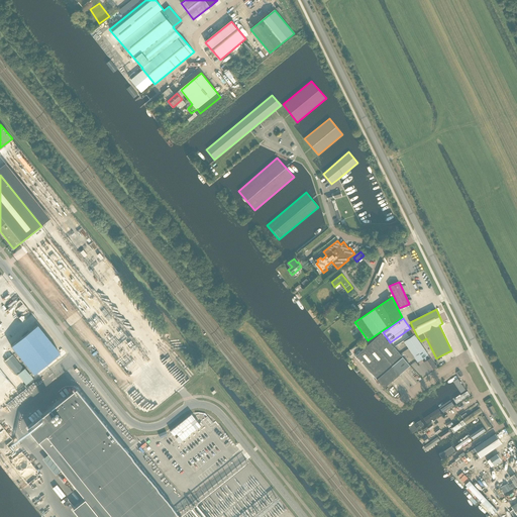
[(37,325),(11,346),(33,375),(60,353),(37,325)]
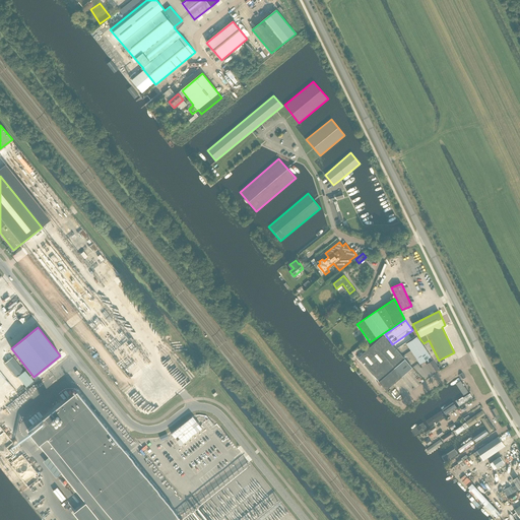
[(386,390),(412,368),(391,343),(390,344),(383,336),(359,358),(386,390)]
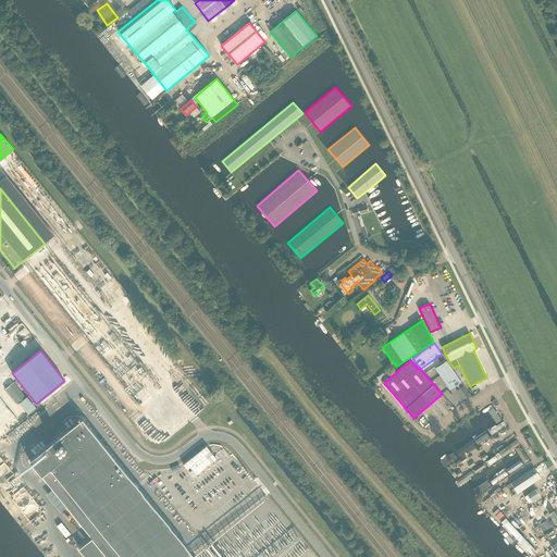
[(463,399),(470,395),(461,382),(446,360),(435,368),(450,390),(458,384),(461,387),(457,390),(463,399)]
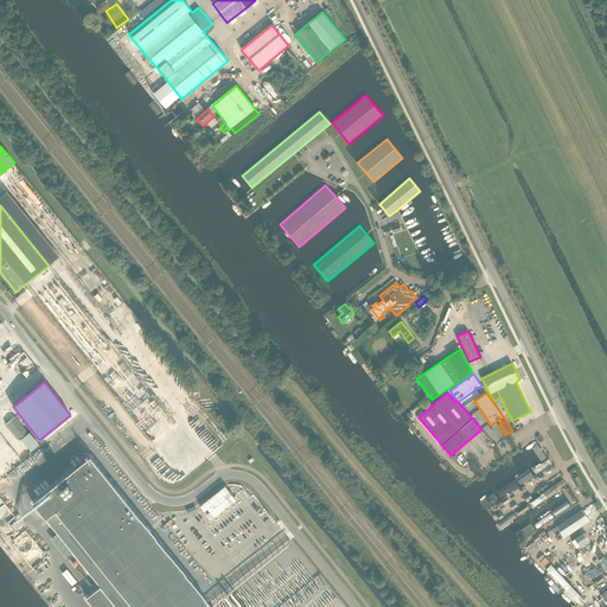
[(19,440),(27,433),(14,417),(6,425),(19,440)]
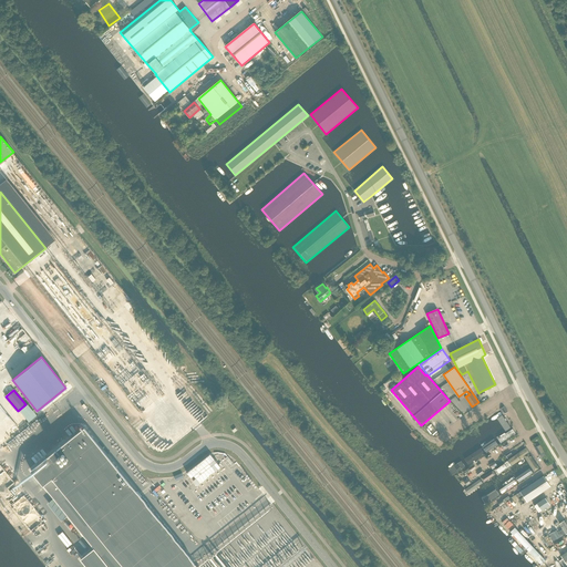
[(503,415),(497,419),(505,432),(511,429),(503,415)]
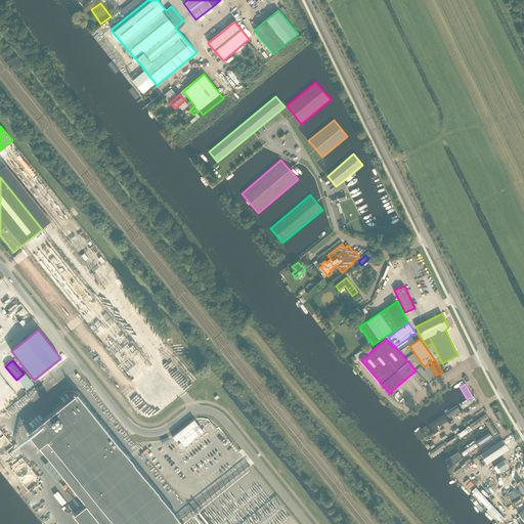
[(132,462),(105,429),(78,395),(29,434),(87,507),(75,517),(80,523),(182,523),(180,522),(132,462)]
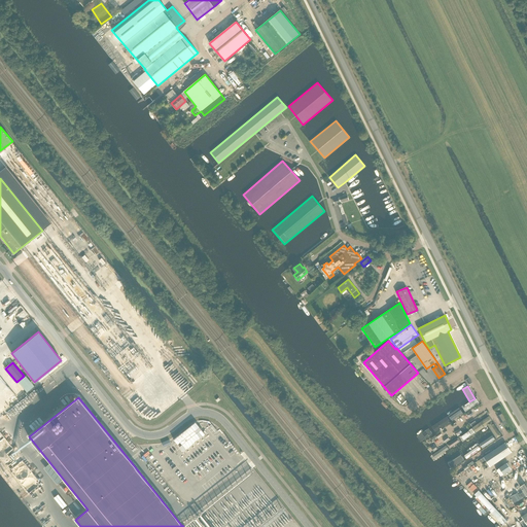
[(464,407),(466,412),(480,402),(477,398),(464,407)]
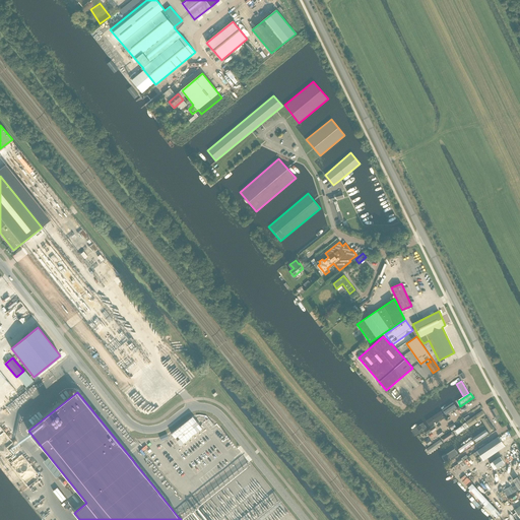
[(445,415),(457,407),(455,404),(443,411),(445,415)]
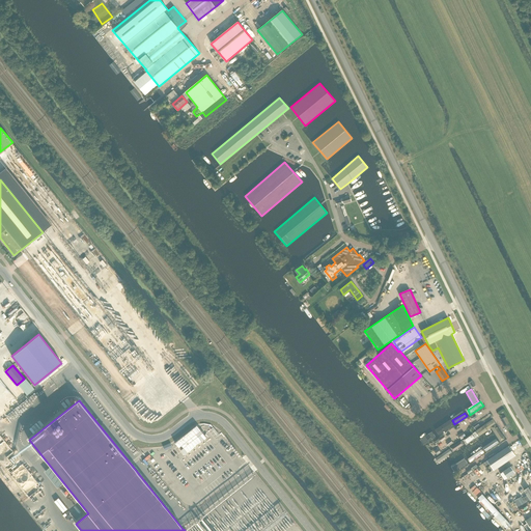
[(506,417),(501,420),(505,426),(509,423),(506,417)]
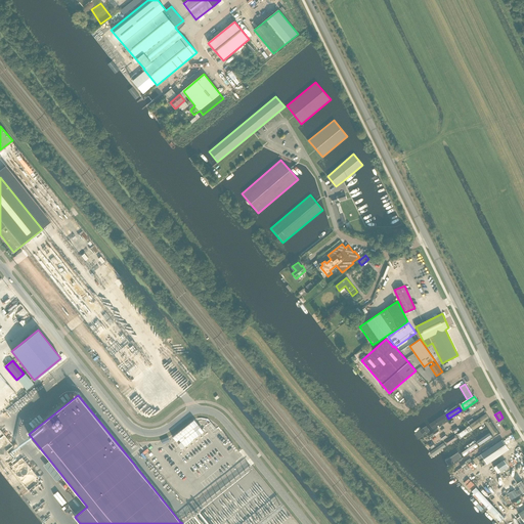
[(470,425),(473,429),(488,419),(485,415),(470,425)]
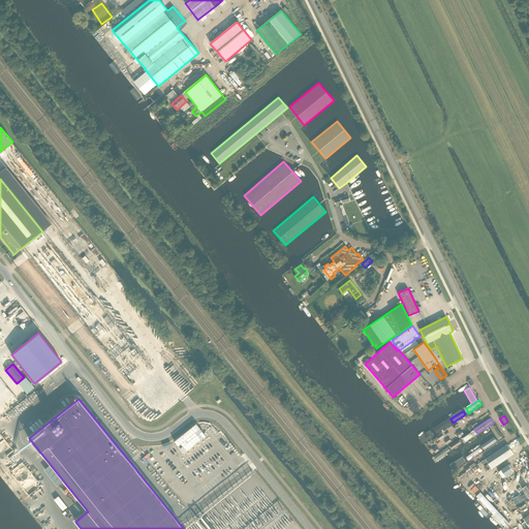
[(436,434),(452,424),(448,419),(433,429),(436,434)]
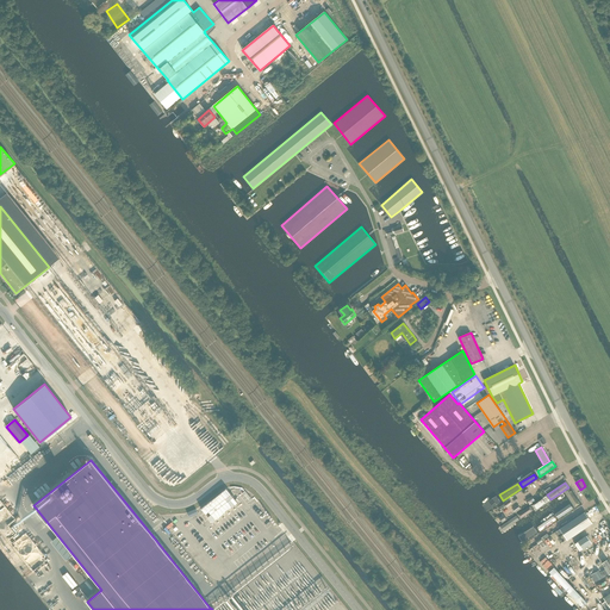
[(565,492),(574,508),(579,505),(570,489),(565,492)]
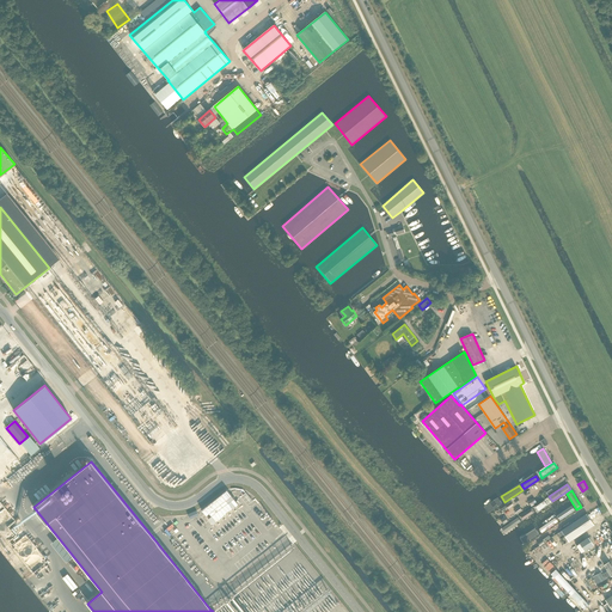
[(533,508),(537,513),(551,503),(548,497),(533,508)]
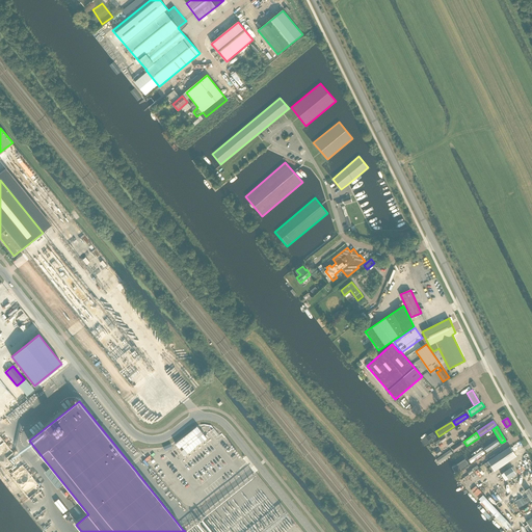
[(421,441),(424,446),(436,439),(432,433),(421,441)]
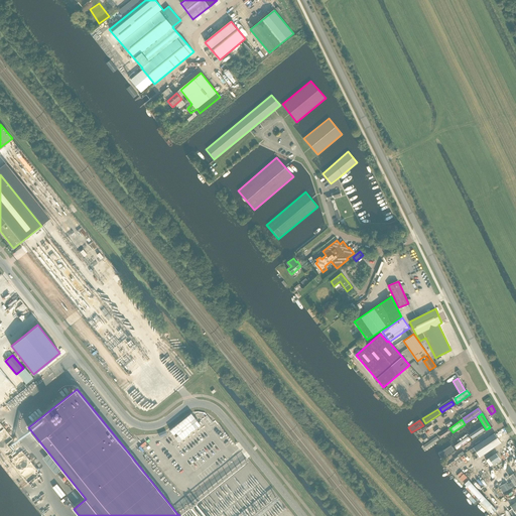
[(472,439),(485,431),(482,427),(469,435),(472,439)]
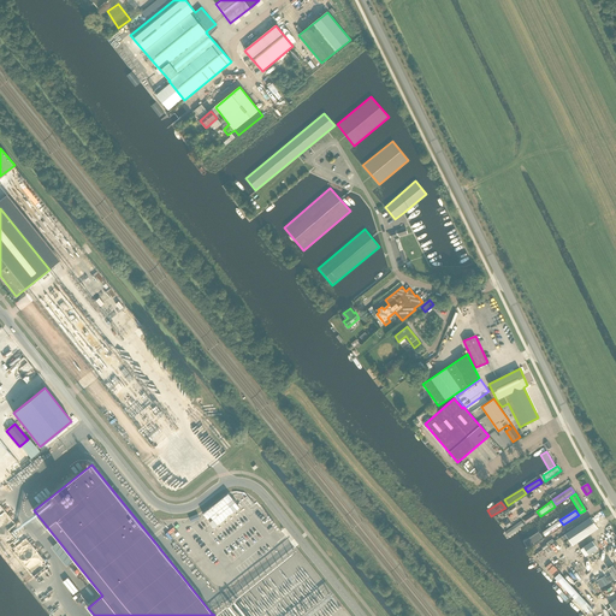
[(525,526),(538,516),(534,511),(522,520),(525,526)]
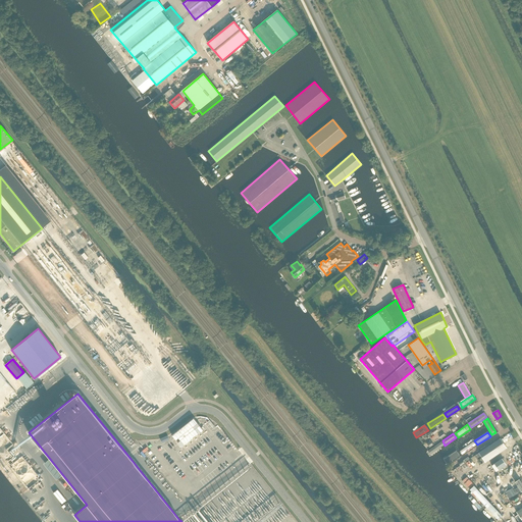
[(479,453),(485,462),(507,448),(500,438),(484,449),(479,453)]
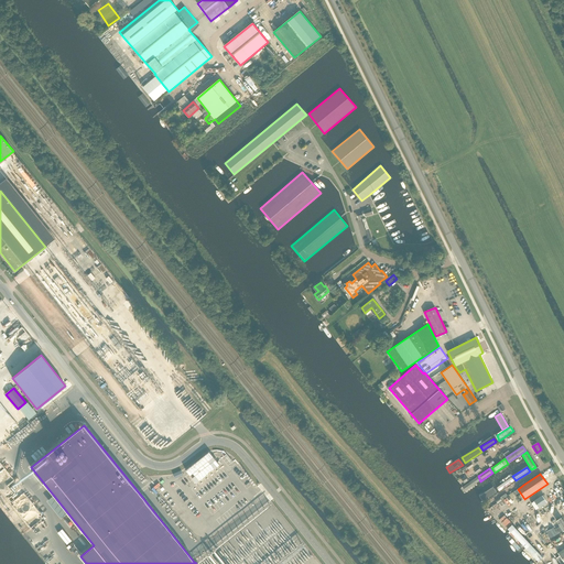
[(462,487),(465,491),(480,481),(477,477),(462,487)]
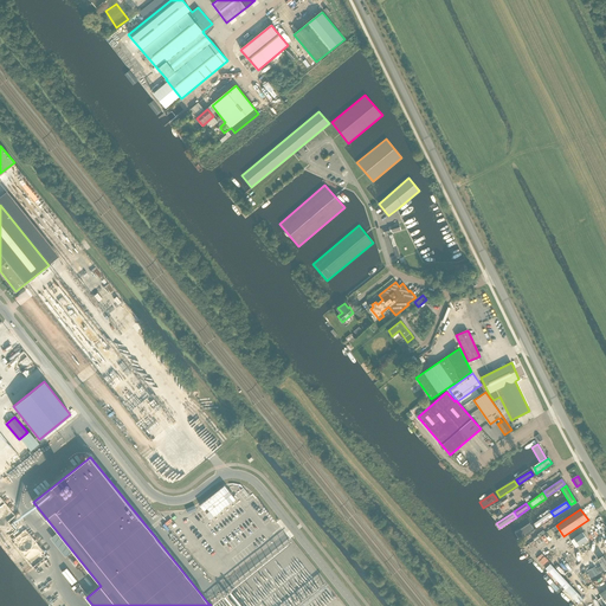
[(536,528),(552,517),(549,514),(534,523),(536,528)]
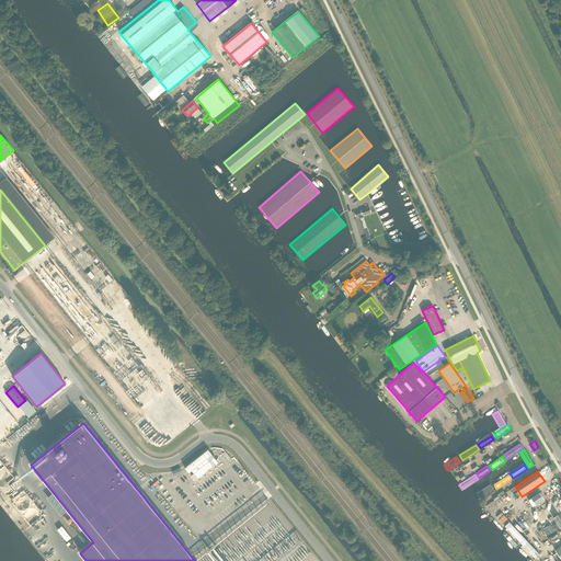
[(477,494),(480,499),(493,490),(490,485),(477,494)]
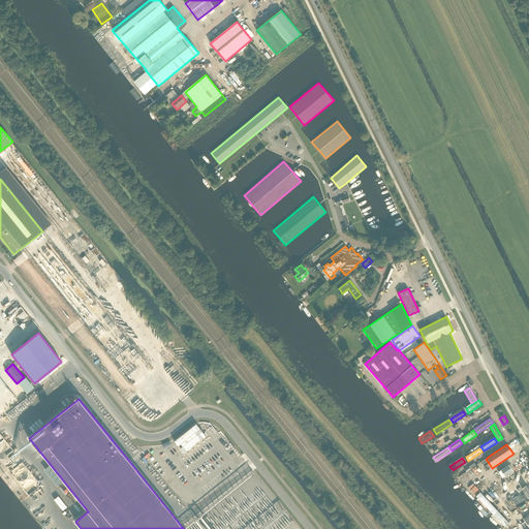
[(501,469),(498,471),(502,477),(505,475),(512,470),(508,465),(501,469)]
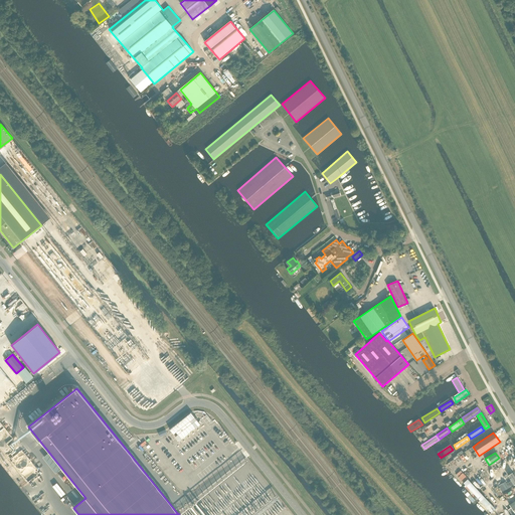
[(470,482),(466,485),(491,513),(495,510),(470,482)]
